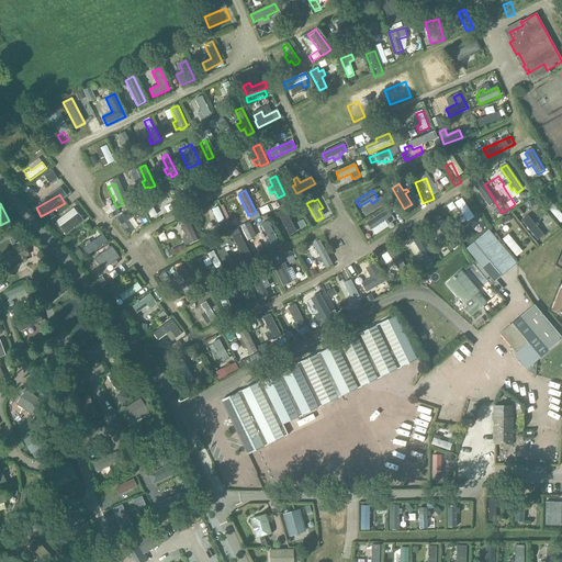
[(143,211),(150,225),(172,214),(167,203),(150,212),(148,208),(143,211)]
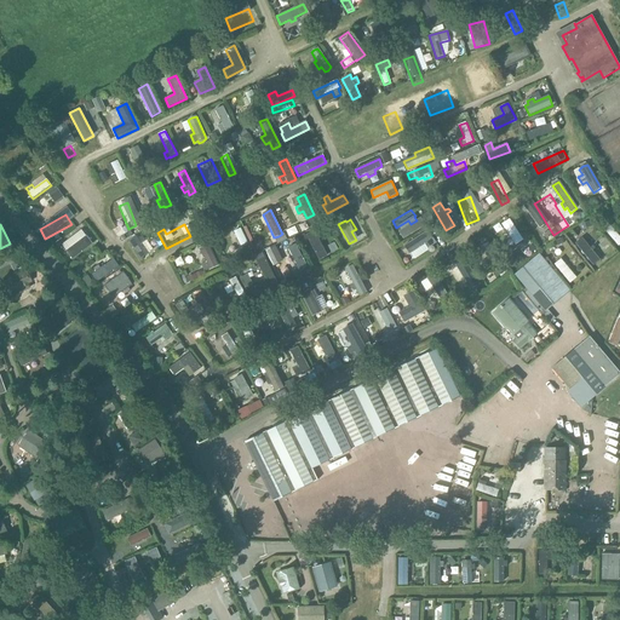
[(509,228),(500,233),(514,254),(522,250),(509,228)]
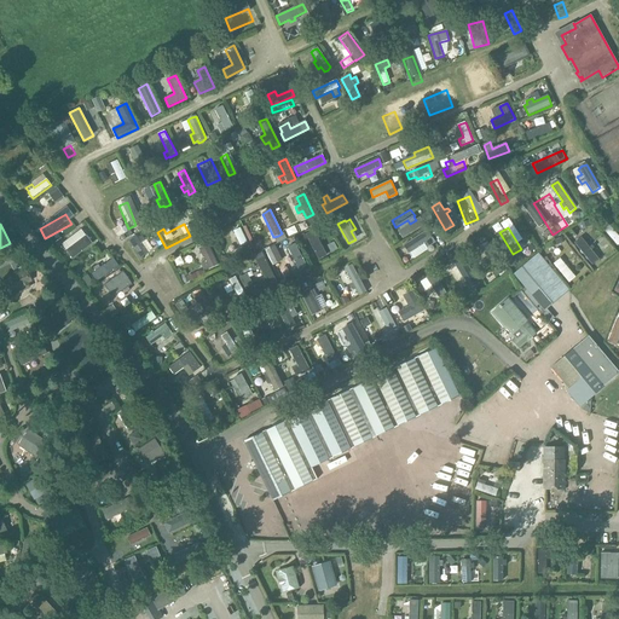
[(427,231),(404,246),(409,254),(424,243),(426,246),(428,244),(429,247),(434,243),(432,239),(432,238),(427,231)]
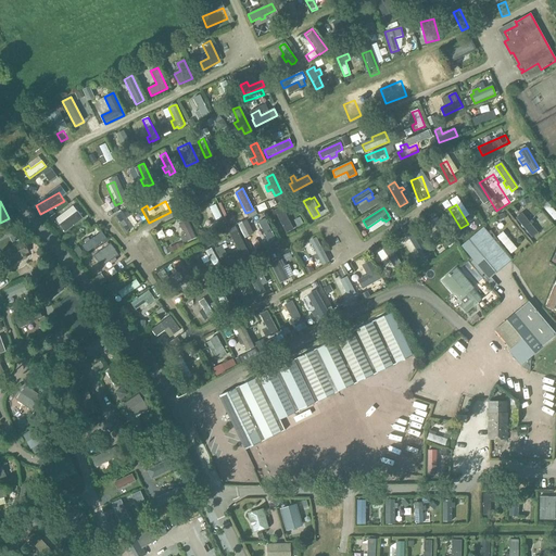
[(63,225),(67,231),(88,216),(84,210),(70,220),(66,216),(61,220),(64,225),(63,225)]
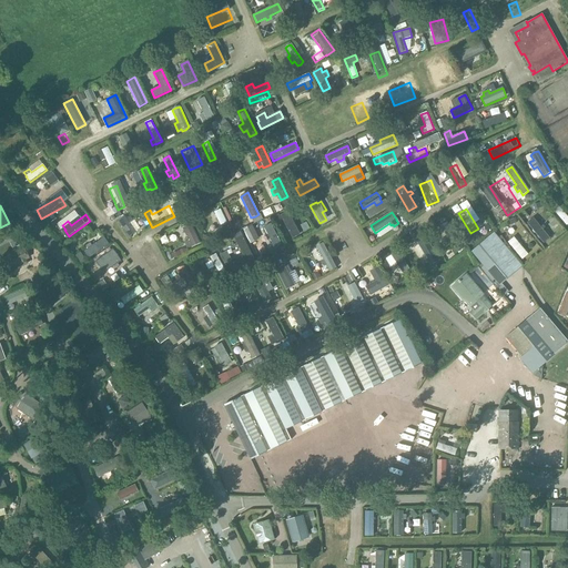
[(219,234),(225,232),(222,217),(215,220),(219,234)]
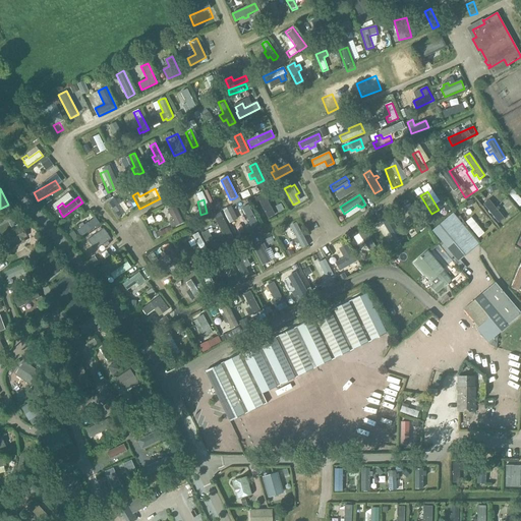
[(265,203),(257,206),(265,222),(273,219),(265,203)]
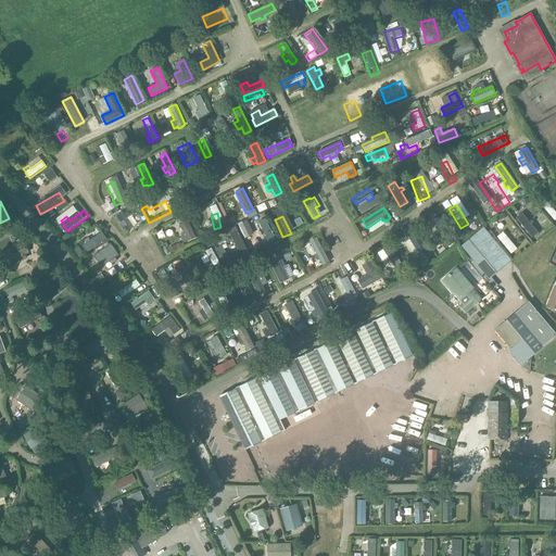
[(188,242),(196,238),(187,220),(179,224),(185,236),(180,237),(184,242),(187,241),(188,242)]
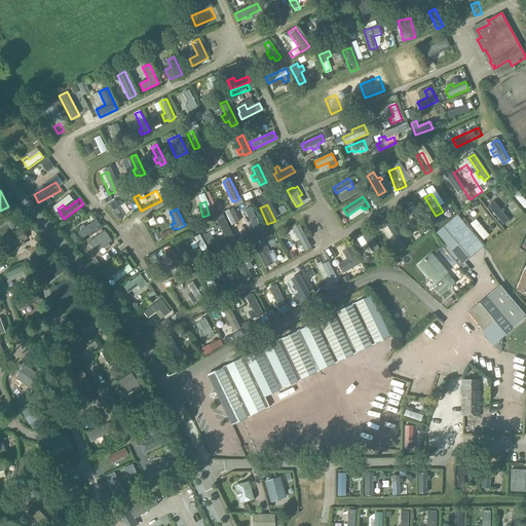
[(495,211),(490,214),(495,223),(500,220),(495,211)]
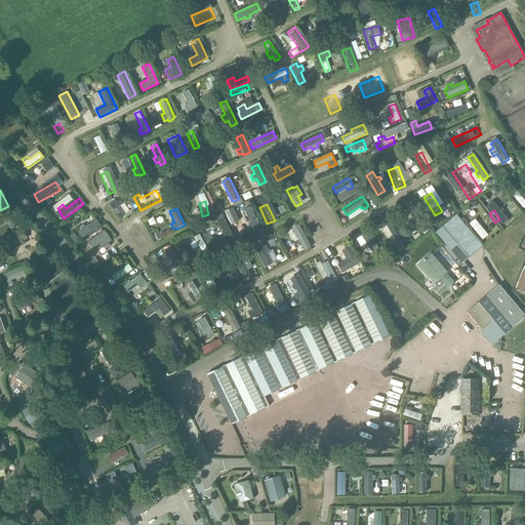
[(413,233),(420,230),(413,212),(406,215),(413,233)]
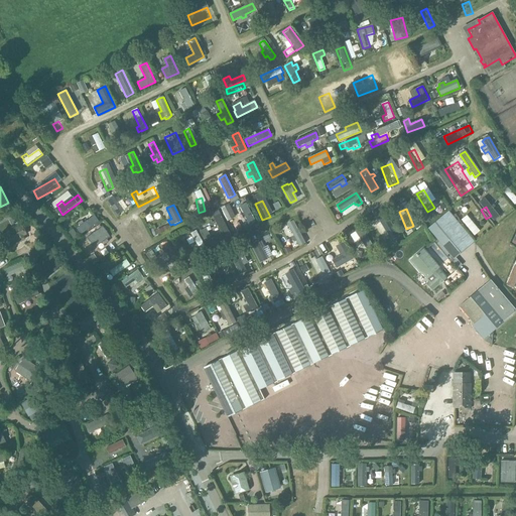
[(218,211),(212,214),(224,238),(230,235),(218,211)]
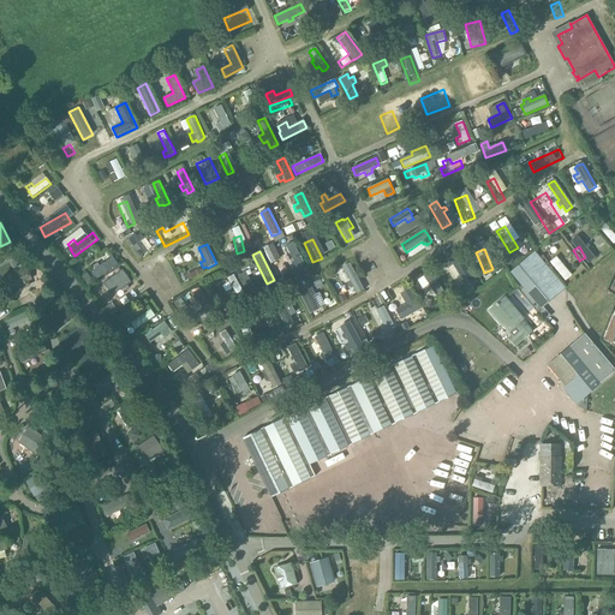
[(536,251),(526,260),(509,273),(521,286),(518,288),(544,322),(551,316),(543,306),(566,288),(536,251)]
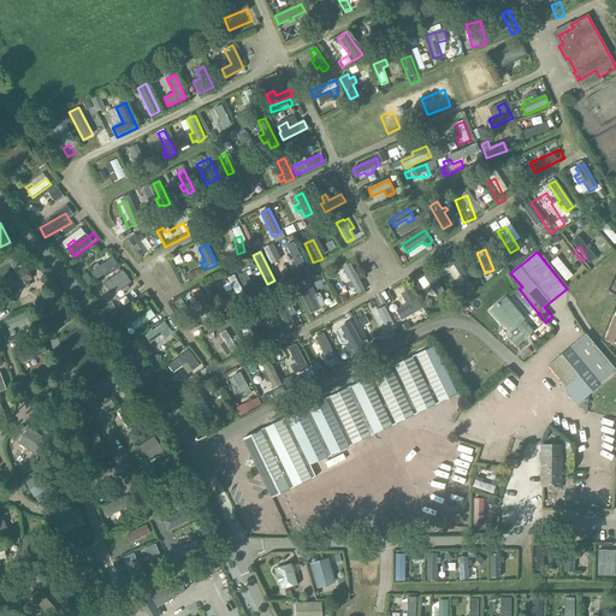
[(296,278),(303,276),(295,255),(289,258),(296,278)]
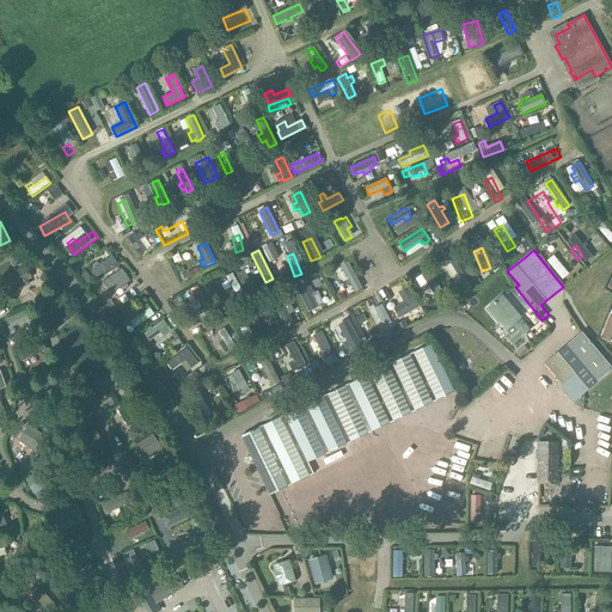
[(454,254),(447,257),(453,268),(450,270),(453,276),(457,274),(458,275),(465,270),(454,254)]
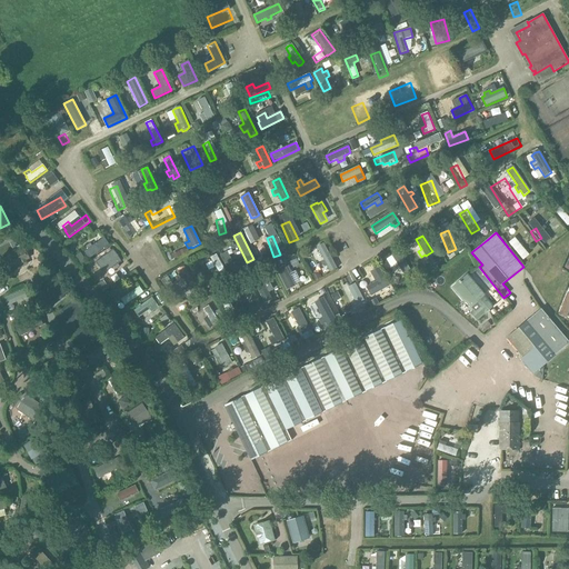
[(88,242),(79,249),(83,253),(92,247),(88,242)]
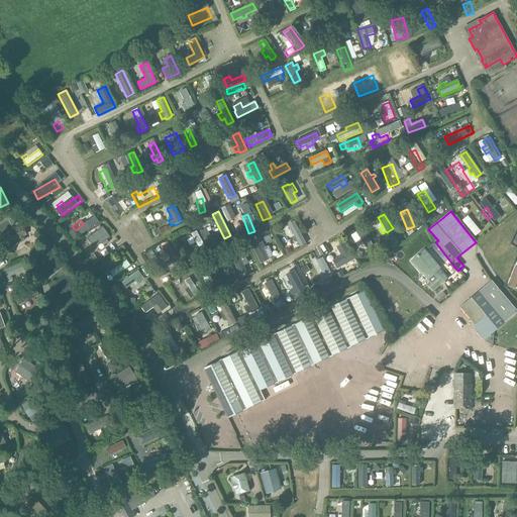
[(0,237),(4,246),(26,235),(22,226),(0,236),(0,237)]
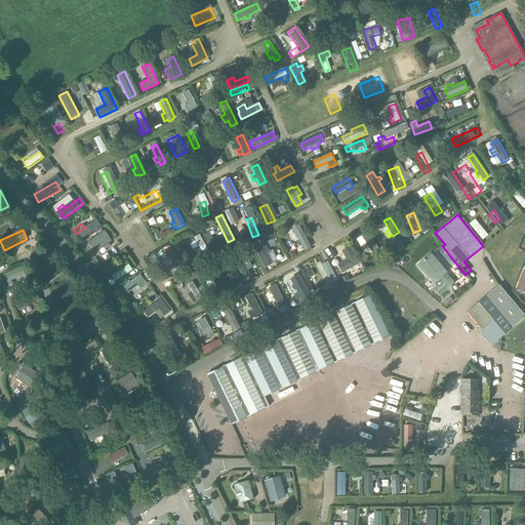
[(105,230),(88,241),(95,252),(112,241),(105,230)]
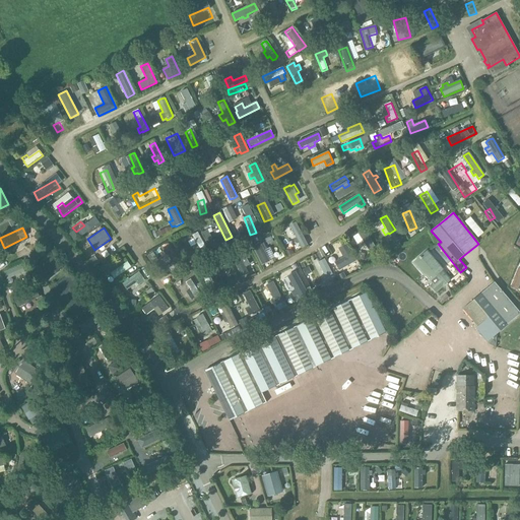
[(202,252),(206,250),(197,233),(193,236),(199,247),(195,249),(202,261),(206,259),(202,252)]
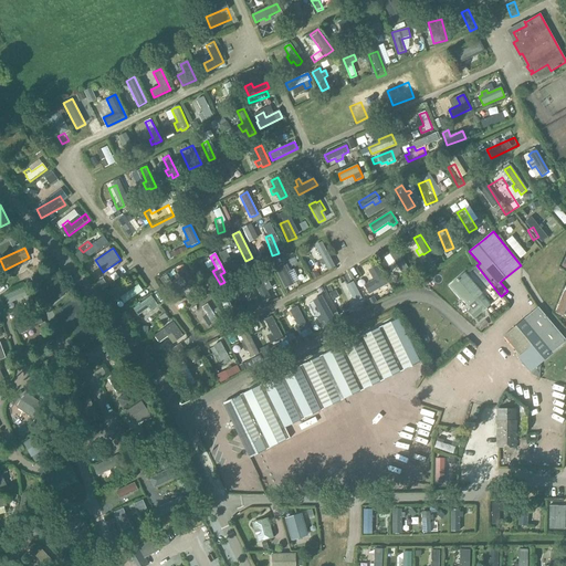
[(294,261),(286,263),(291,272),(297,270),(294,261)]
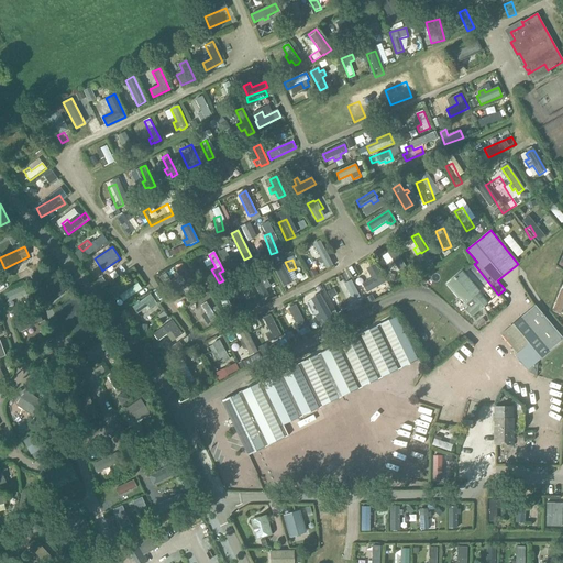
[(282,263),(274,267),(284,287),(293,283),(282,263)]
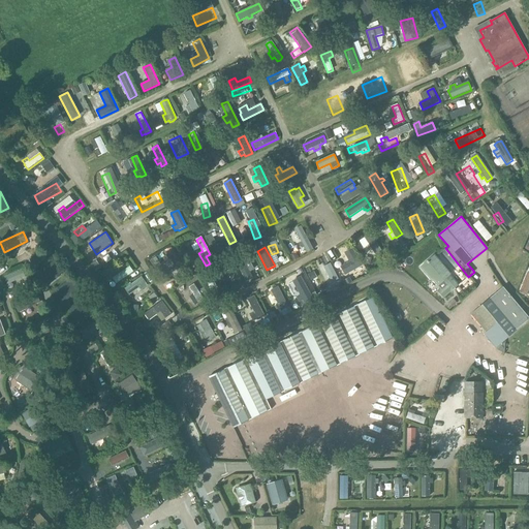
[(515,248),(498,260),(504,269),(521,256),(515,248)]
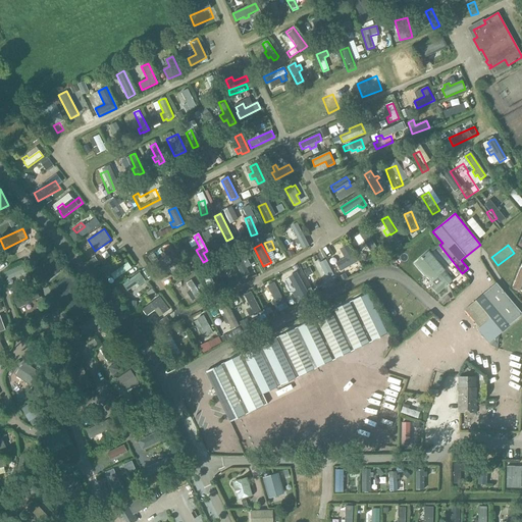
[(345,259),(335,264),(341,271),(357,262),(348,246),(340,250),(344,256),(345,259)]
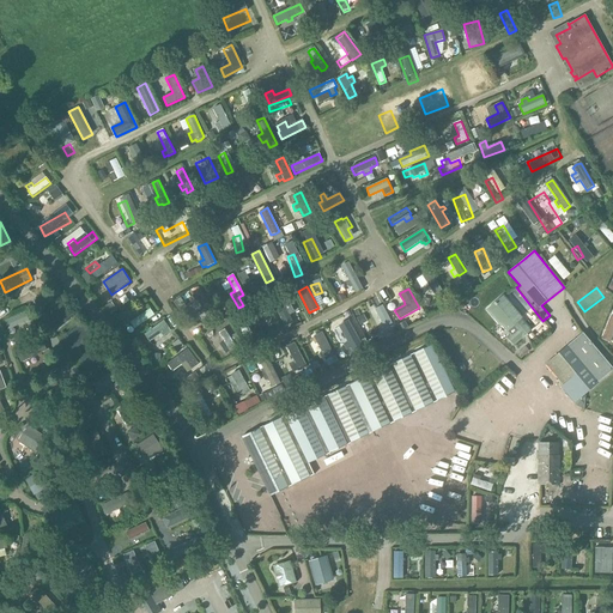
[(201,291),(194,295),(200,303),(196,305),(201,314),(205,311),(208,316),(214,313),(201,291)]
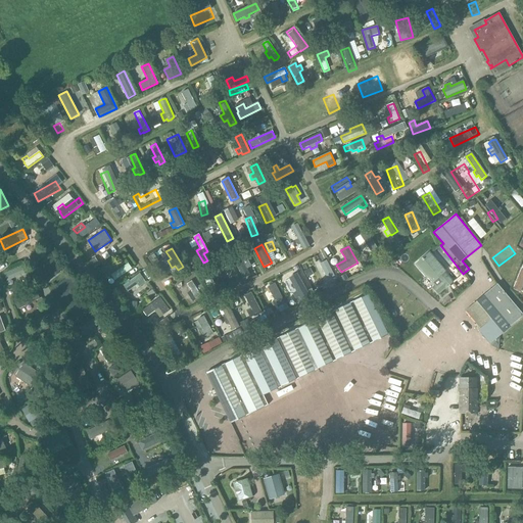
[(34,251),(28,255),(34,264),(40,259),(34,251)]
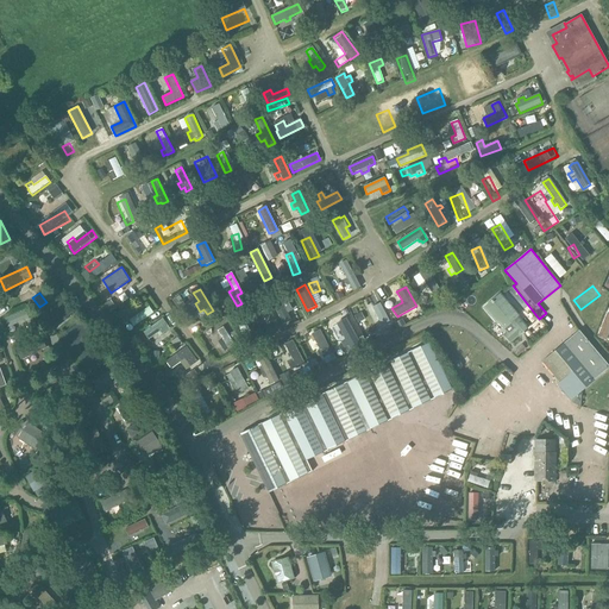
[(387,306),(395,302),(391,294),(383,297),(387,306)]
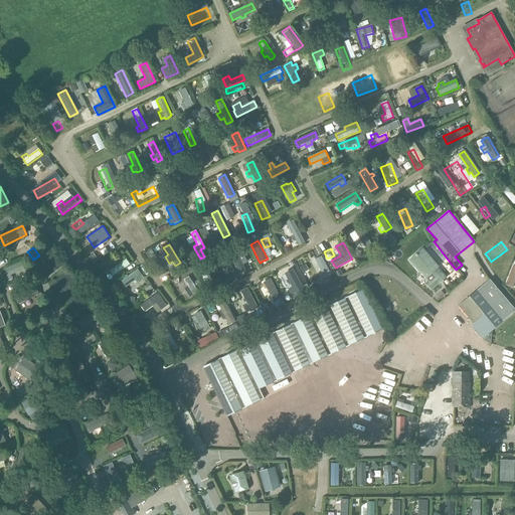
[(437,268),(438,268),(422,249),(409,261),(420,273),(421,272),(425,278),(426,277),(430,281),(426,284),(432,289),(445,278),(437,268)]
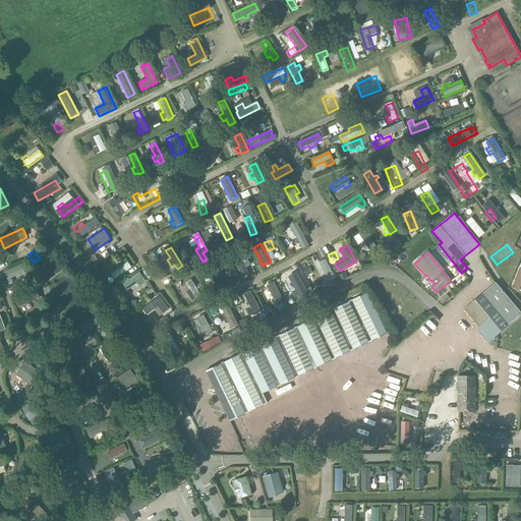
[(239,254),(231,257),(241,278),(249,275),(239,254)]
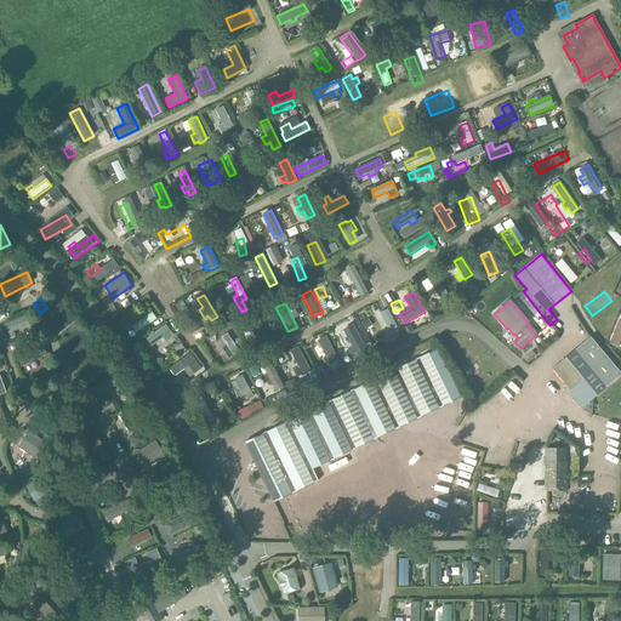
[(75,319),(64,306),(45,322),(56,335),(75,319)]
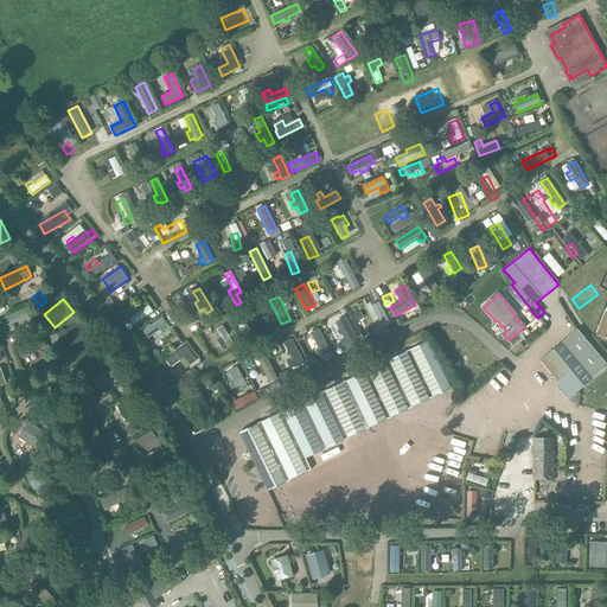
[(119,310),(121,315),(138,306),(134,301),(119,310)]
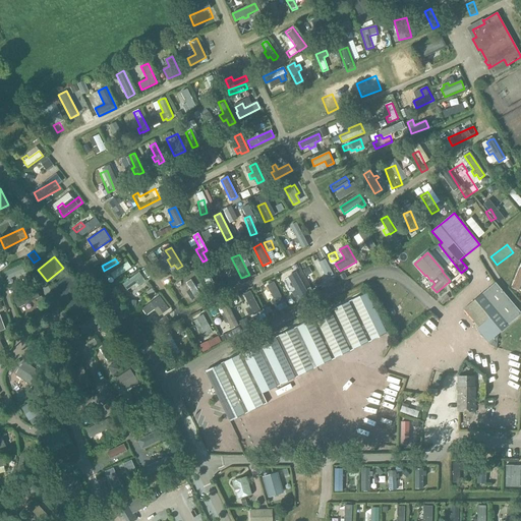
[(123,262),(104,275),(113,286),(131,274),(123,262)]
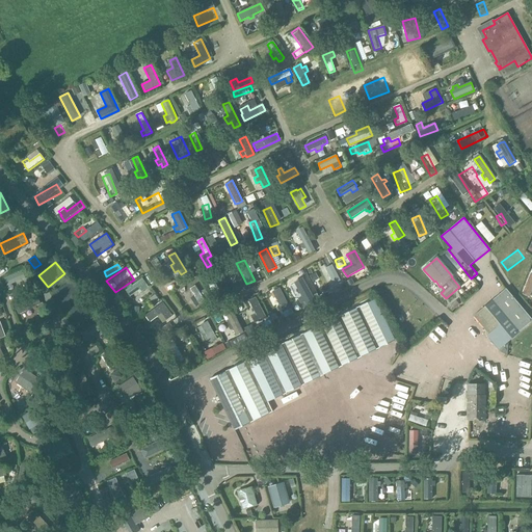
[(333,271),(336,277),(342,274),(339,268),(333,271)]
